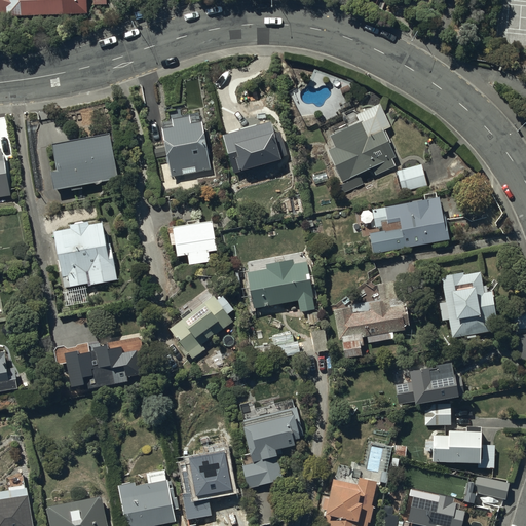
[(0,0),(0,10),(6,12),(85,12),(84,0),(0,0)]
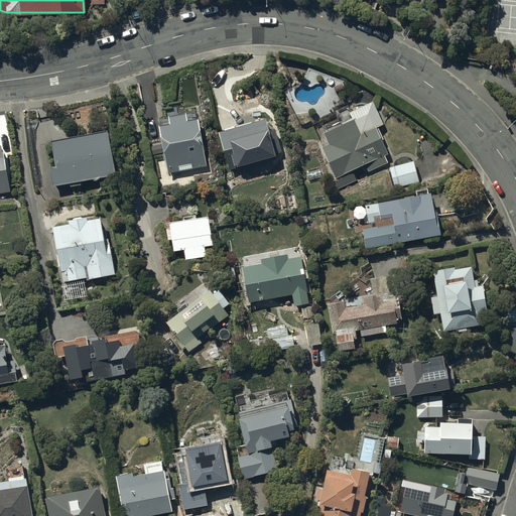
[(369,170),(387,162),(384,154),(387,152),(375,127),(384,123),(373,100),(351,111),(354,118),(324,132),(330,143),(321,147),(337,177),(366,164),(369,170)]
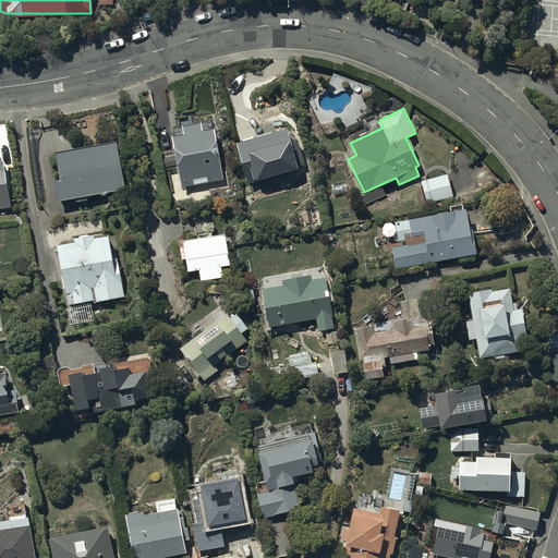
[(172,129),(182,185),(225,178),(215,120),(203,122),(202,121),(183,124),(183,126),(172,129)]
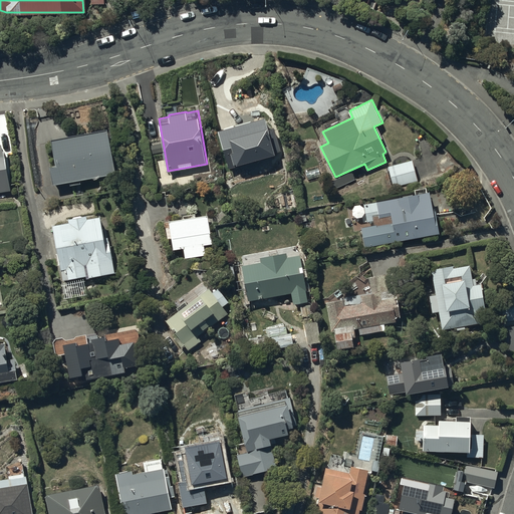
[(6,112),(0,113),(0,134),(11,132),(6,112)]
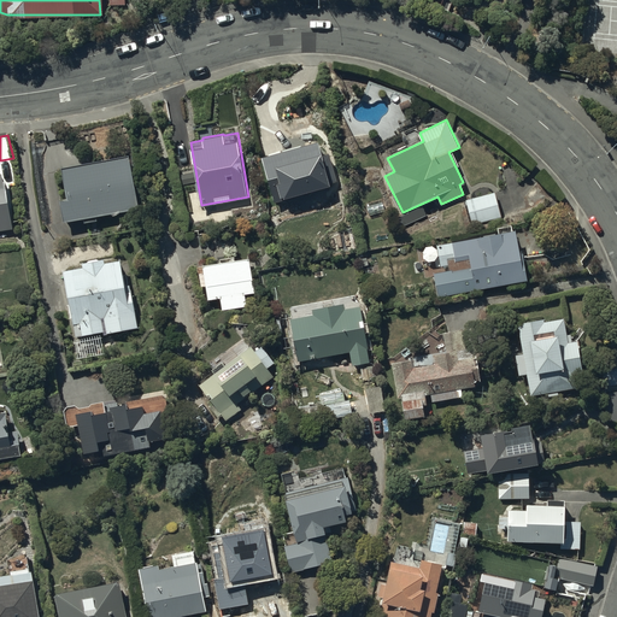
[(263,157),(275,203),(297,197),(298,199),(309,195),(307,192),(331,184),(328,174),(335,171),(330,153),(323,156),(319,141),(263,157)]
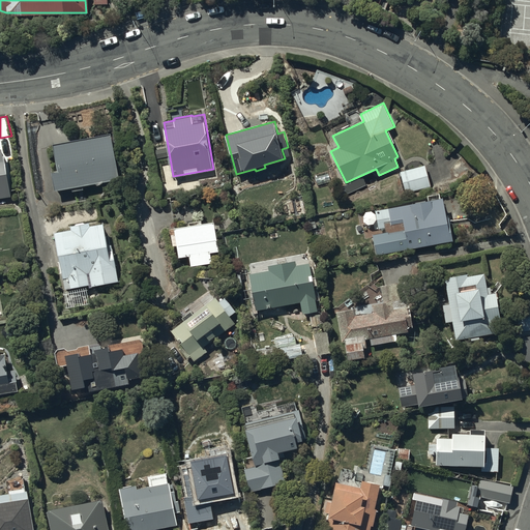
[(111,133),(54,144),(59,171),(52,172),(55,190),(72,187),(72,190),(83,188),(83,186),(120,179),(111,133)]
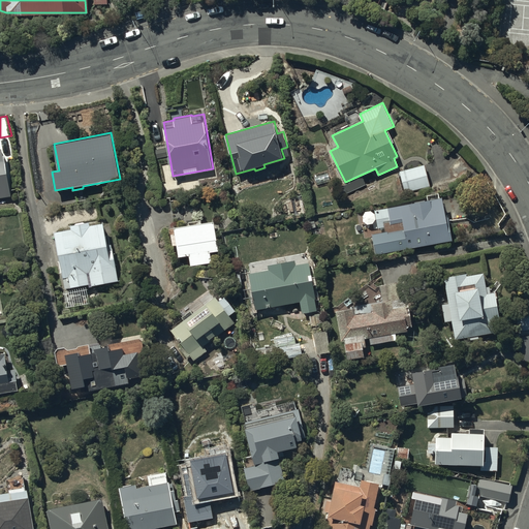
[(4,149),(0,149),(0,196),(10,195),(4,149)]
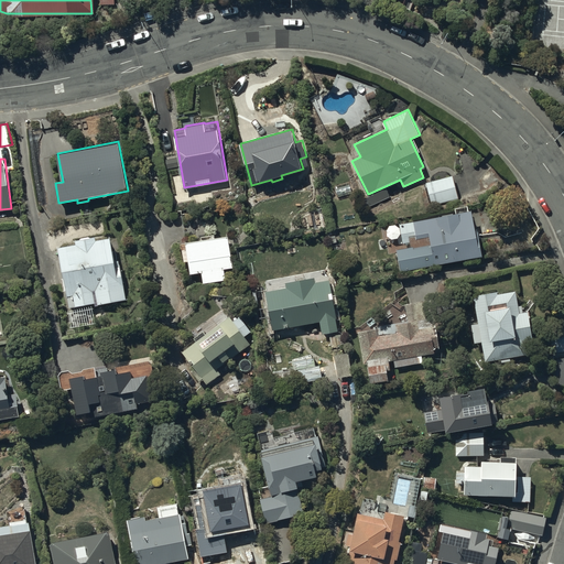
[(458,199),(452,176),(426,183),(432,206),(458,199)]
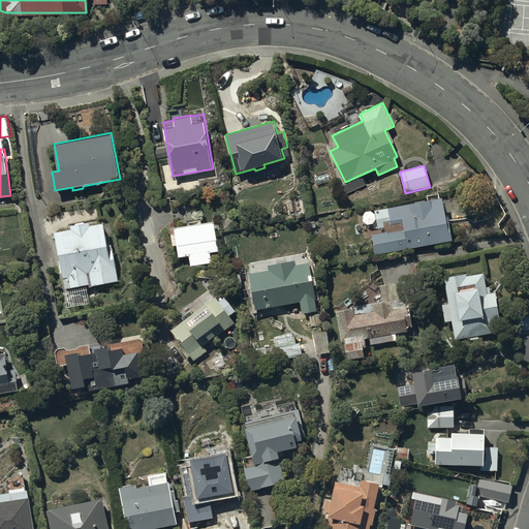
[(376,254),(452,241),(443,197),(430,199),(429,198),(409,203),(409,204),(375,210),(378,227),(384,226),(385,230),(372,234),(376,254)]
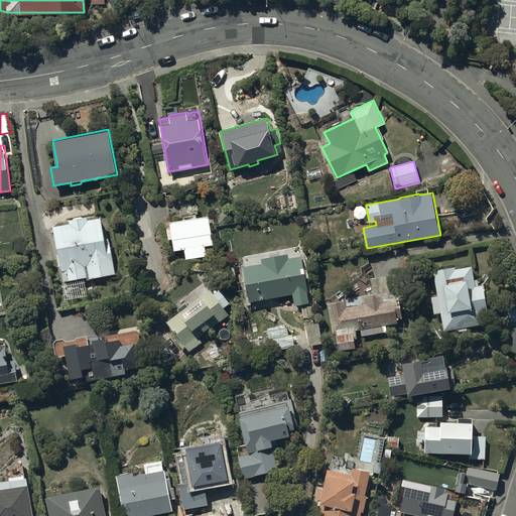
[(71,223),(54,225),(62,281),(87,277),(87,280),(91,279),(90,277),(114,274),(109,237),(107,238),(106,229),(103,230),(101,218),(88,220),(88,216),(70,219),(71,223)]
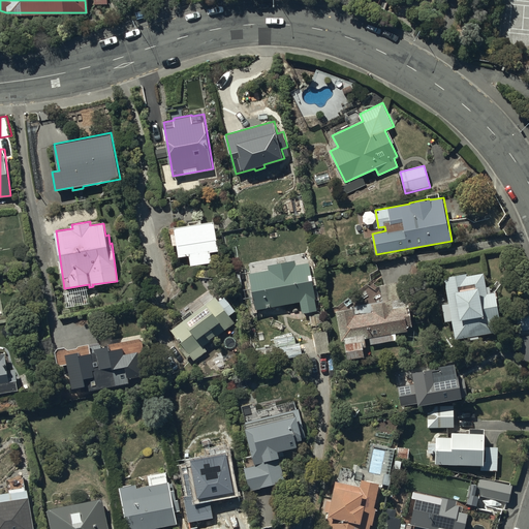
[(214,221),(175,226),(179,256),(189,254),(191,265),(211,261),(210,250),(218,249),(214,221)]
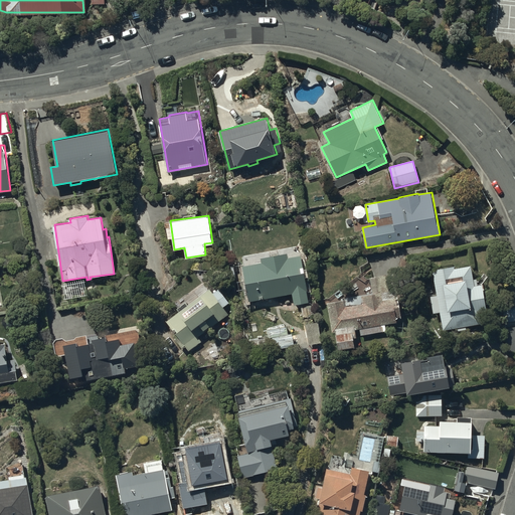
[(294,305),(309,302),(300,254),(289,258),(288,251),(262,256),(263,262),(242,266),(249,302),(292,294),(294,305)]
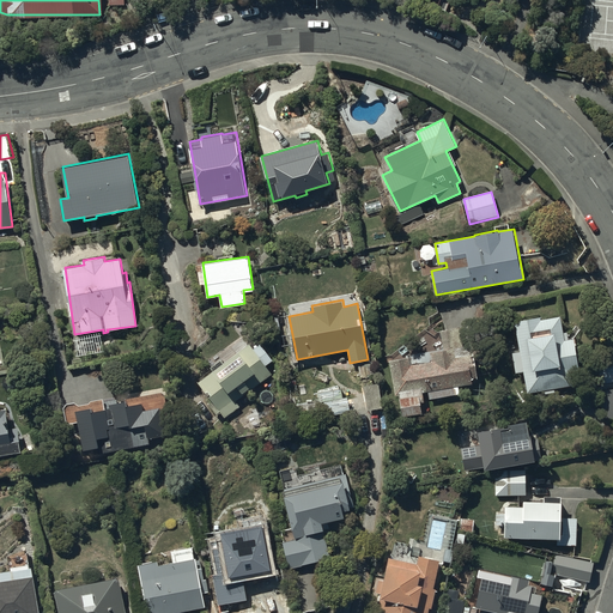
[(525,371),(528,393),(572,384),(570,371),(581,370),(575,338),(569,339),(568,332),(564,333),(560,316),(541,320),(540,316),(515,321),(520,352),(513,353),(516,372),(525,371)]
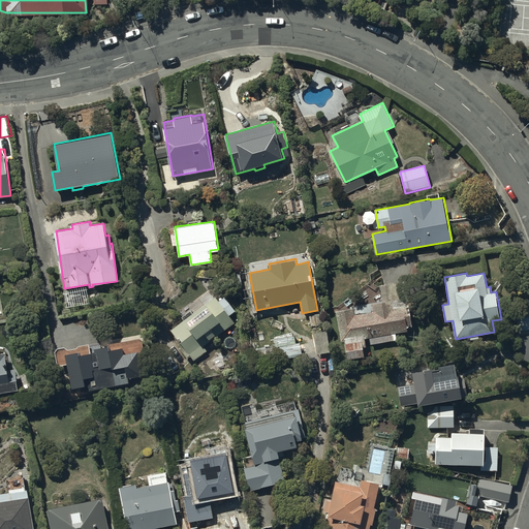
[(347,360),(365,356),(363,346),(366,345),(365,338),(370,337),(371,344),(397,340),(396,334),(407,332),(406,328),(413,327),(410,307),(398,309),(394,282),(380,284),(383,301),(372,303),(373,311),(355,314),(354,308),(337,311),(341,341),(344,340),(347,360)]
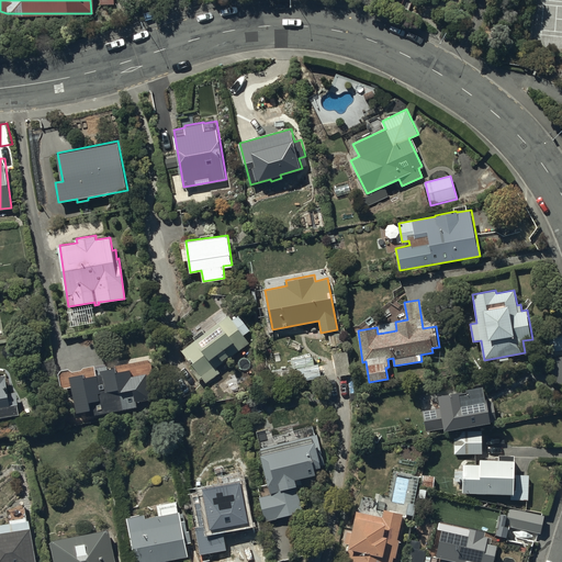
[(206,382),(220,371),(216,369),(249,341),(244,335),(250,329),(239,315),(233,319),(231,317),(222,324),(220,321),(182,351),(194,366),(191,369),(200,380),(202,378),(206,382)]
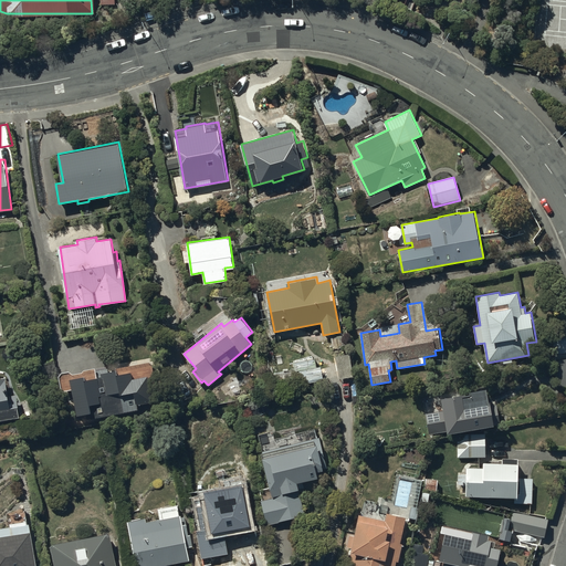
[(350,354),(336,355),(339,378),(354,376),(350,354)]
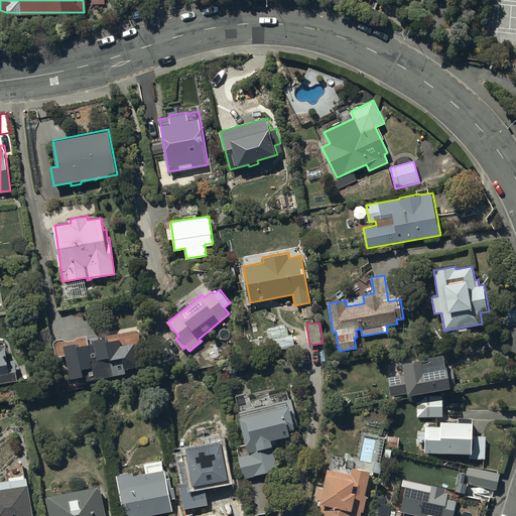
[(293,335),(271,338),(272,350),(295,346),(293,335)]
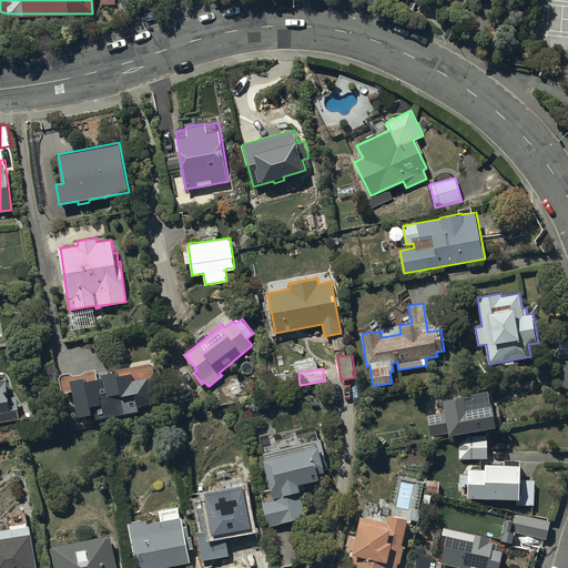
[(92,419),(139,411),(138,406),(153,404),(148,377),(133,379),(131,373),(118,375),(117,372),(102,374),(102,377),(85,379),(85,377),(71,379),(78,416),(91,414),(92,419)]
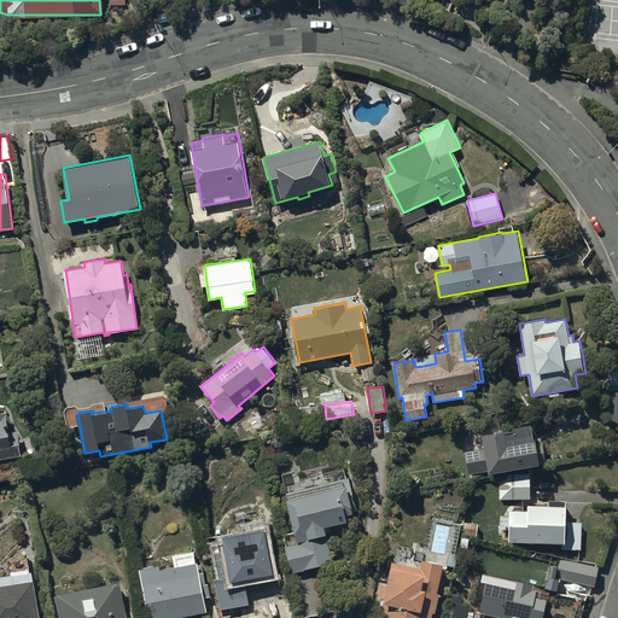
[(0,456),(23,454),(18,431),(10,432),(6,413),(0,413),(0,456)]
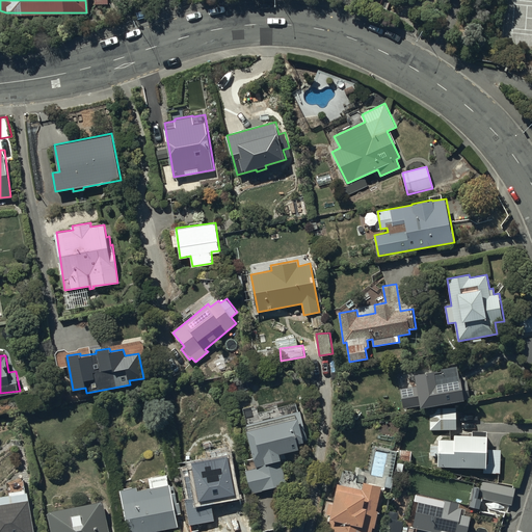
[(430,430),(456,429),(457,401),(471,398),(468,379),(460,380),(457,365),(443,367),(444,371),(436,372),(435,370),(415,374),(417,386),(400,389),(403,408),(421,405),(421,408),(430,406),(430,430)]
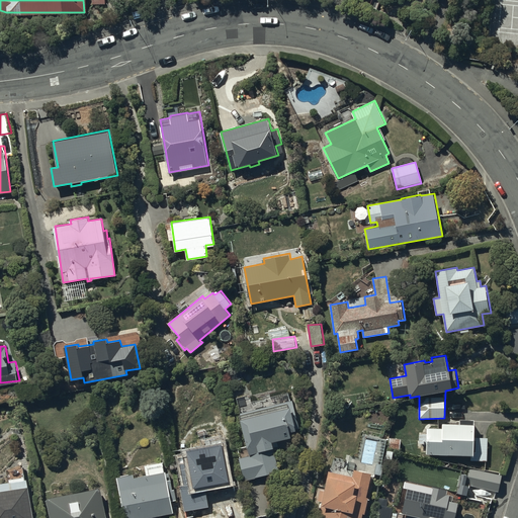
[(238,398),(242,412),(239,413),(247,445),(239,447),(241,455),(239,456),(245,480),(280,470),(272,441),(291,436),(289,432),(295,430),(295,429),(299,427),(292,400),(290,401),(287,392),(250,402),(248,396),(238,398)]
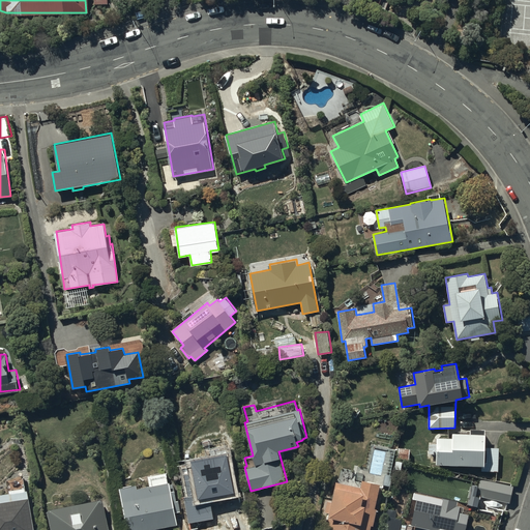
[(210,477),(232,473),(227,441),(231,440),(227,420),(208,423),(208,424),(199,427),(200,432),(195,433),(198,447),(180,449),(184,471),(209,467),(210,477)]
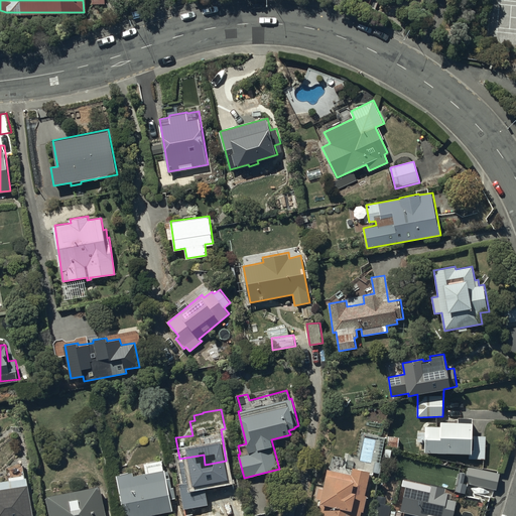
[(485,459),(485,435),(473,435),(473,417),(458,417),(458,419),(455,418),(455,422),(440,422),(440,426),(425,425),(424,431),(417,431),(417,441),(424,441),(424,453),(469,454),(469,459),(485,459)]
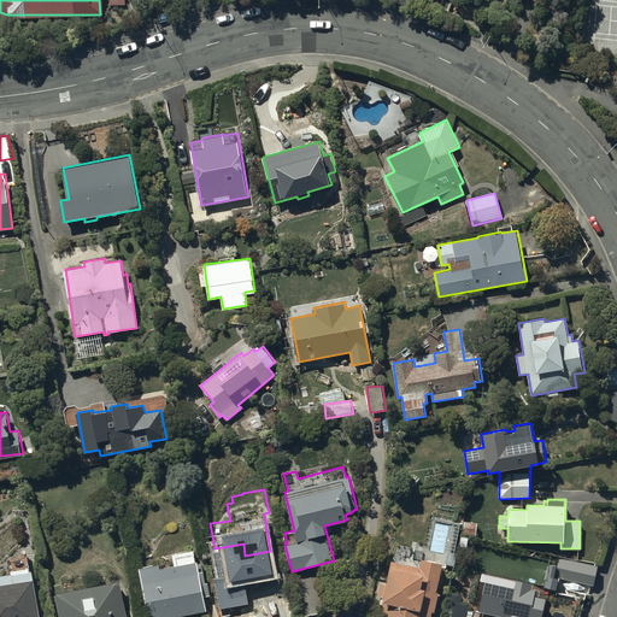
[(477,522),(464,521),(463,535),(477,535),(477,522)]
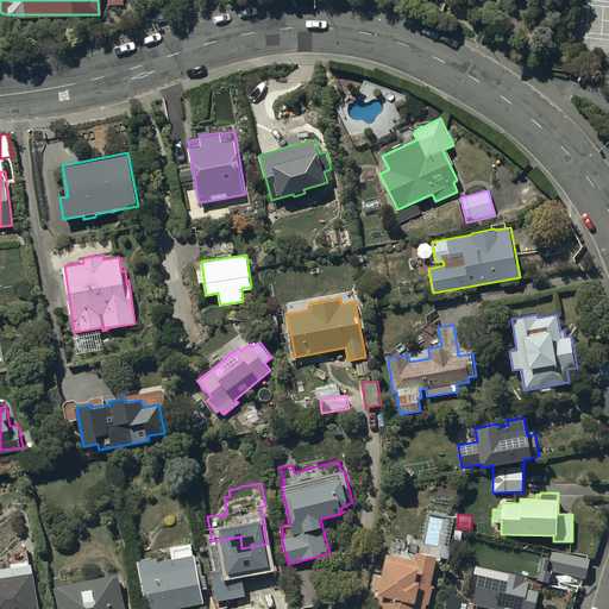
[(425,608),(426,603),(431,604),(437,581),(432,579),(438,557),(431,554),(432,553),(422,551),(422,553),(416,552),(416,553),(408,552),(410,540),(393,537),(389,554),(387,553),(383,572),(374,571),(370,582),(374,583),(372,589),(378,590),(375,607),(383,608),(425,608)]
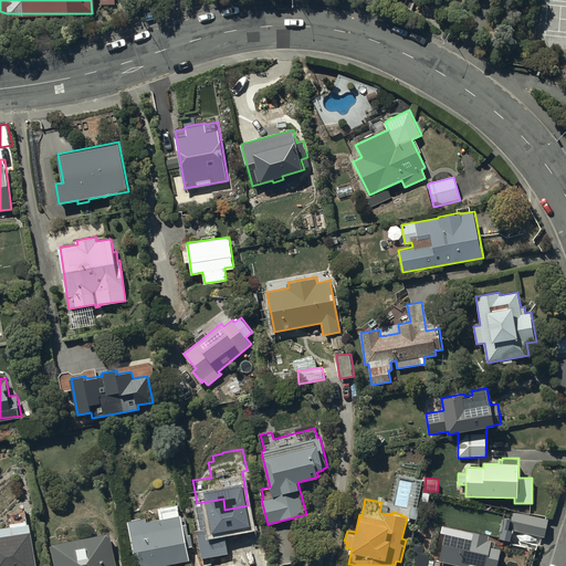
[(146,517),(128,521),(137,565),(157,565),(190,559),(187,547),(194,546),(191,535),(188,535),(186,524),(184,524),(182,515),(179,515),(178,505),(158,509),(160,519),(147,522),(146,517)]
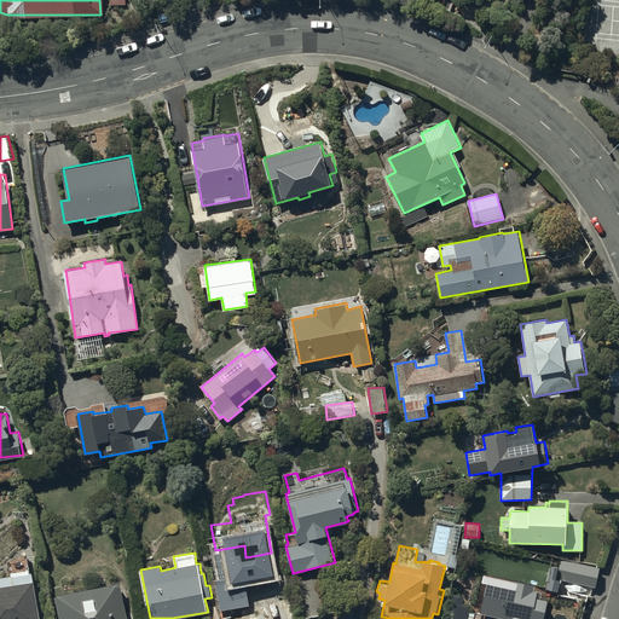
[(0,618),(39,618),(33,572),(30,573),(29,567),(28,567),(27,554),(9,561),(11,576),(0,577),(0,618)]
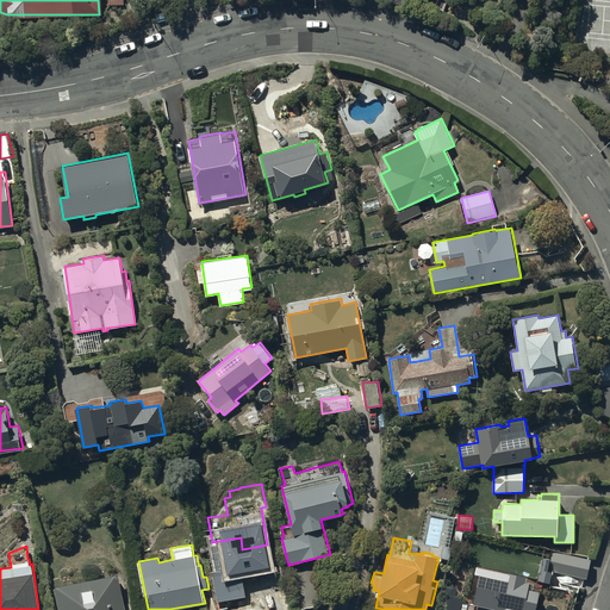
[(554,553),(552,565),(589,574),(592,561),(554,553)]
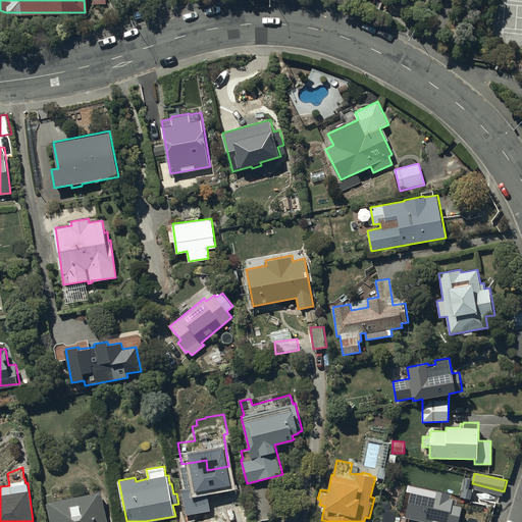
[(417,494),(409,492),(405,510),(412,512),(409,521),(456,521),(460,506),(454,505),(456,497),(419,487),(417,494)]
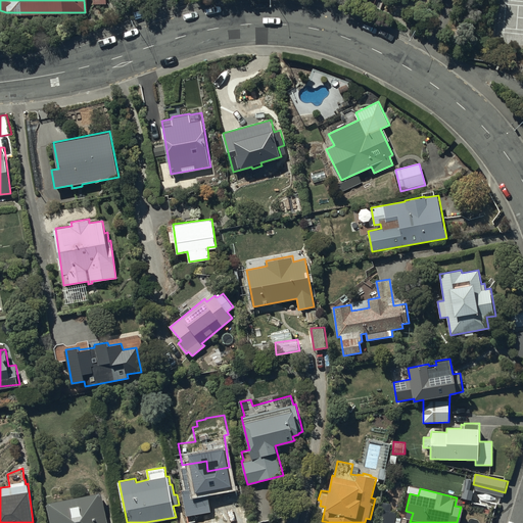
[(106,522),(100,492),(47,503),(50,522),(106,522)]
